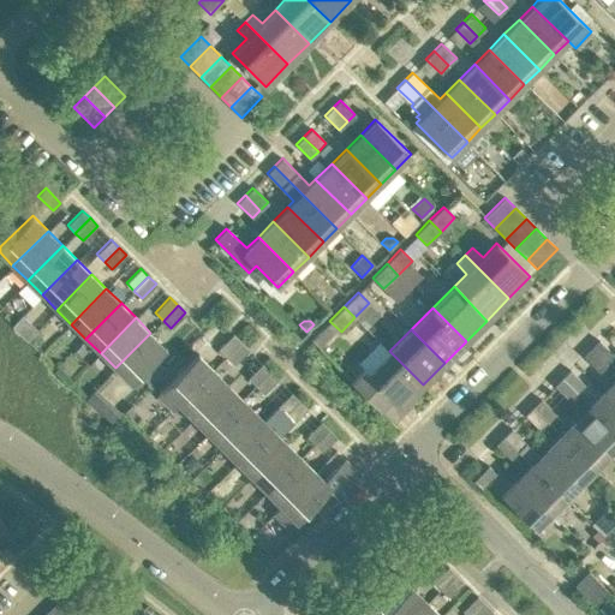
[(150,333),(115,368),(136,388),(144,381),(148,384),(163,368),(155,359),(166,348),(150,333)]
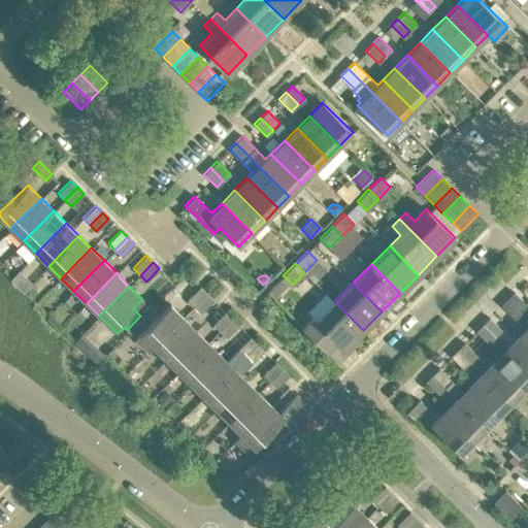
[(187,299),(194,305),(206,293),(199,287),(187,299)]
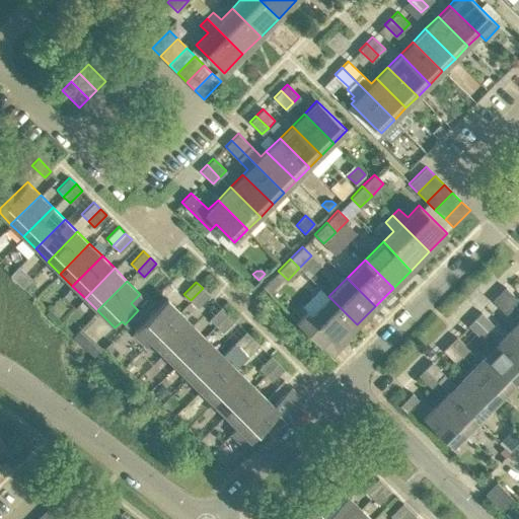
[(266,284),(263,287),(269,293),(273,290),(266,284)]
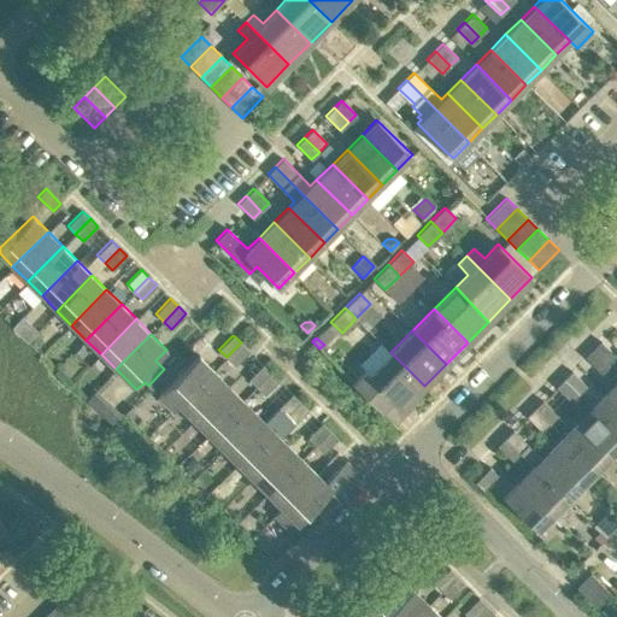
[(600,341),(593,348),(607,363),(615,356),(600,341)]
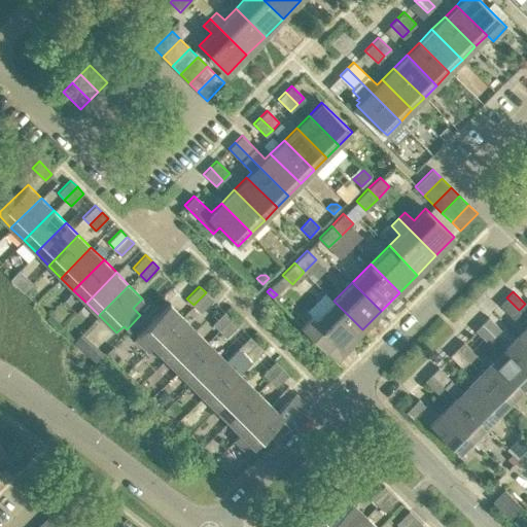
[(206,292),(194,305),(200,312),(213,300),(206,292)]
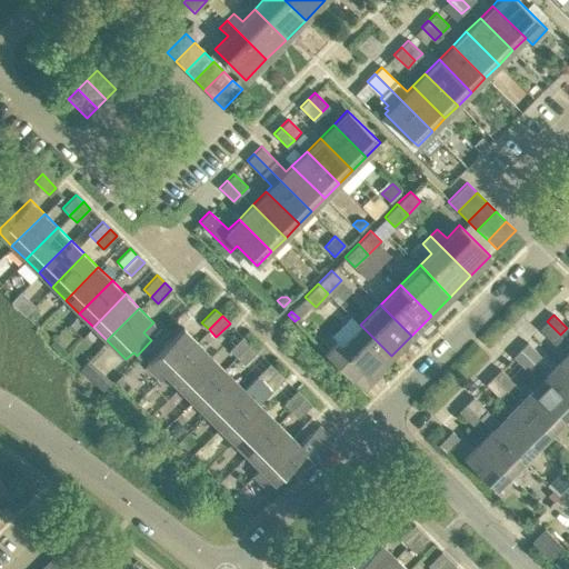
[(560,335),(547,321),(539,329),(552,342),(560,335)]
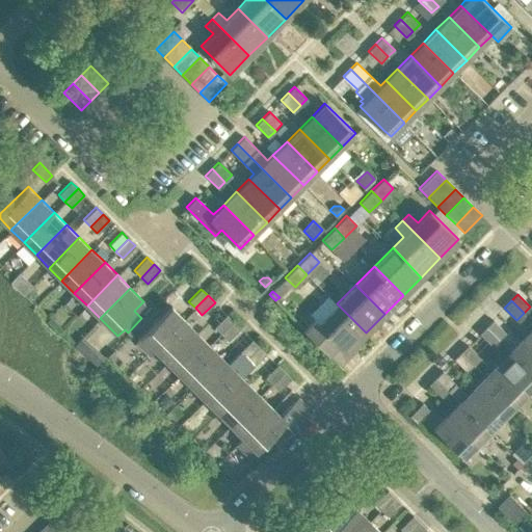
[(366,333),(337,303),(319,322),(314,317),(303,328),(330,356),(341,346),(346,352),(366,333)]
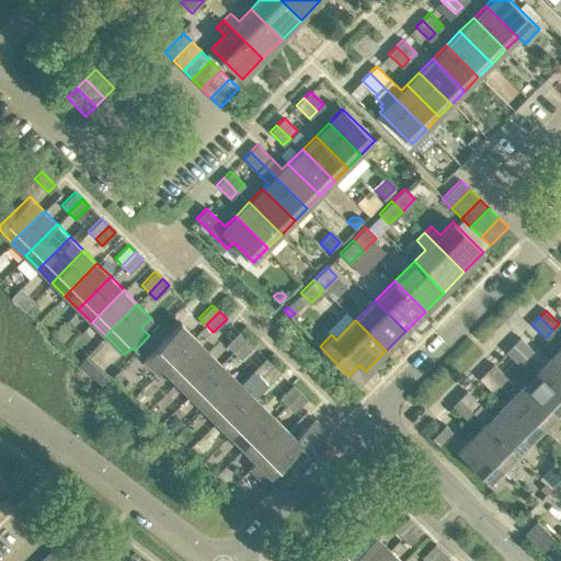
[(157,375),(162,368),(195,336),(181,322),(142,361),(157,375)]
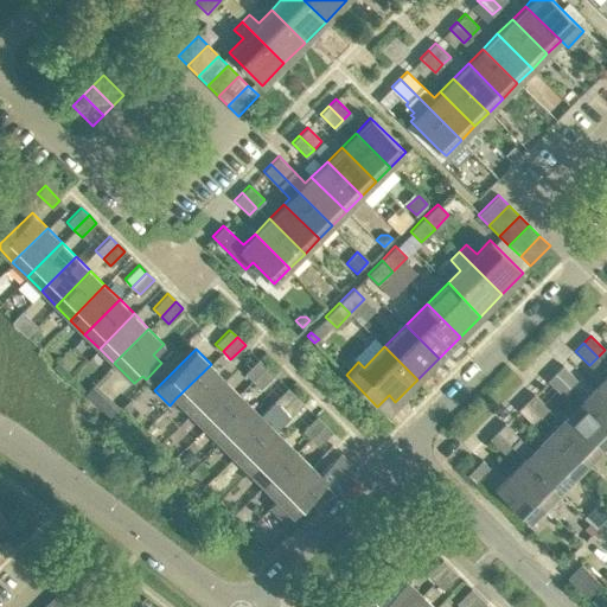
[(244,372),(251,379),(266,365),(259,358),(244,372)]
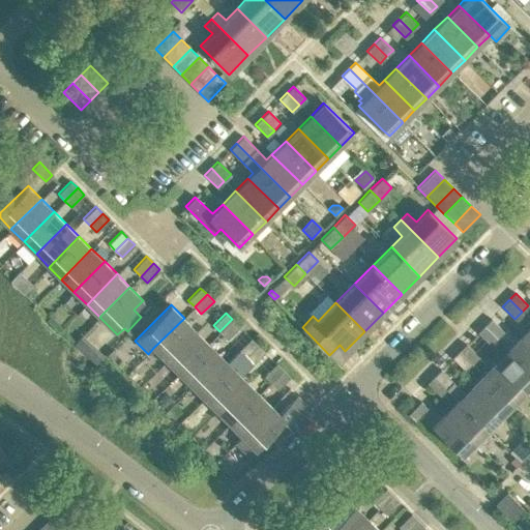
[(153,348),(166,360),(197,330),(184,318),(153,348)]
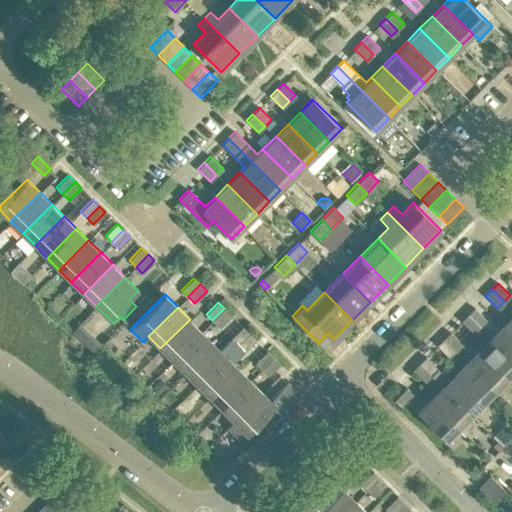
[(474,307),(467,314),(480,326),(486,319),(474,307)]
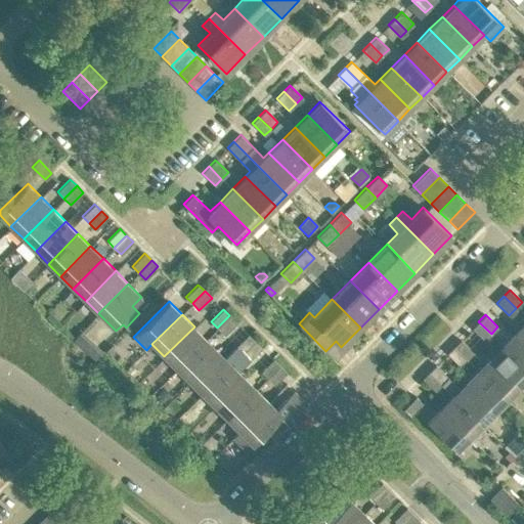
[(229,315),(217,328),(224,335),(236,322),(229,315)]
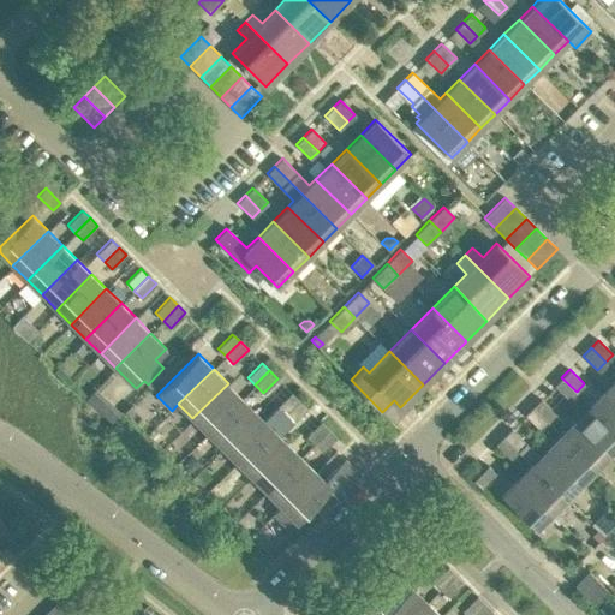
[(577,392),(561,377),(554,384),(568,399),(577,392)]
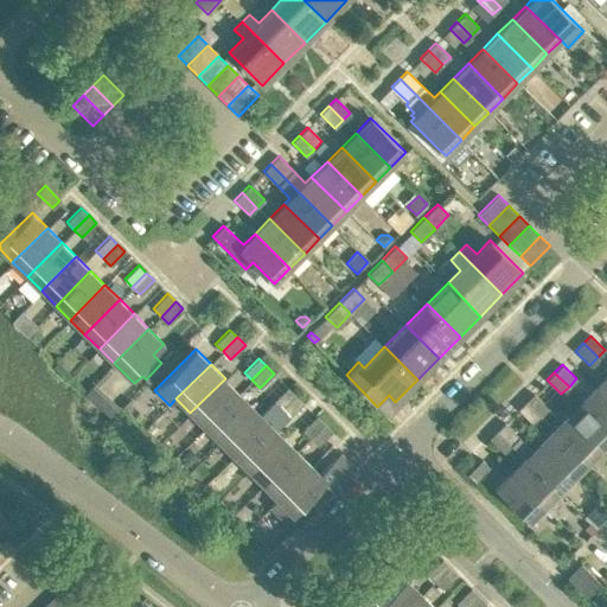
[(606,395),(606,372),(595,384),(606,395)]
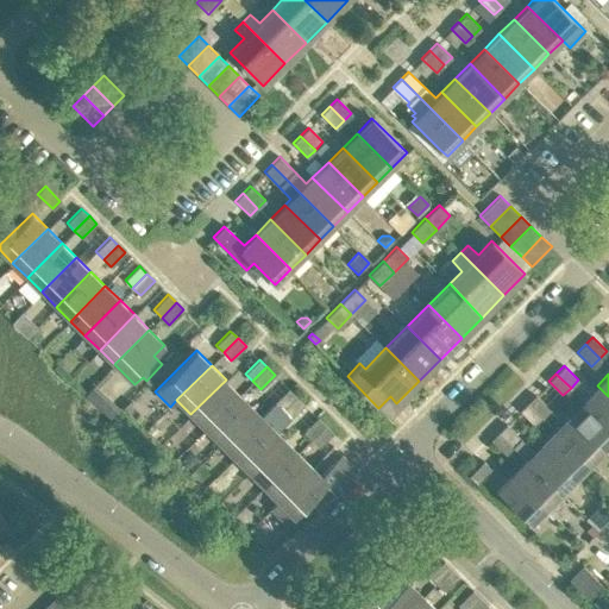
[(190,414),(206,428),(240,394),(226,380),(190,414)]
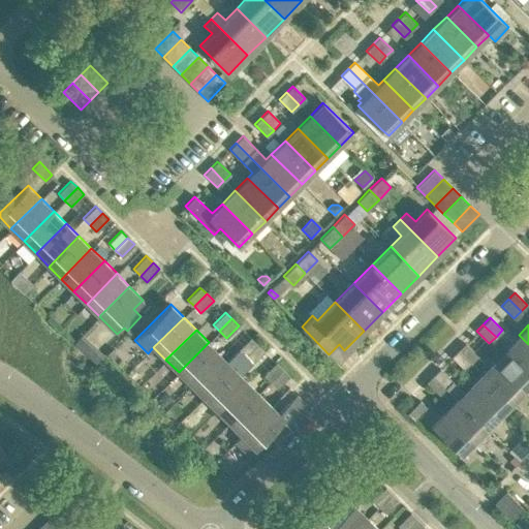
[(528,370),(528,344),(519,335),(506,347),(528,370)]
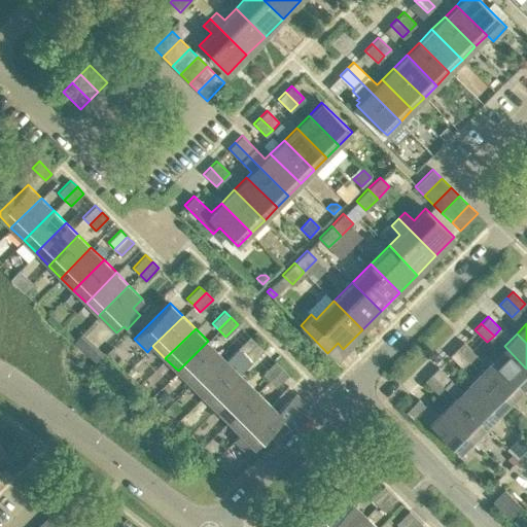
[(237,348),(244,355),(256,343),(249,336),(237,348)]
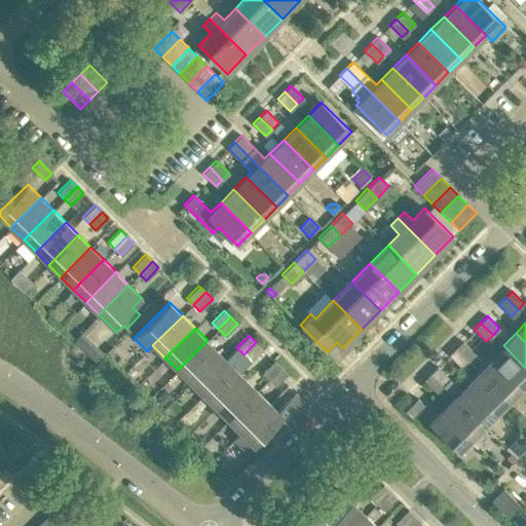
[(178,370),(190,383),(220,352),(208,340),(178,370)]
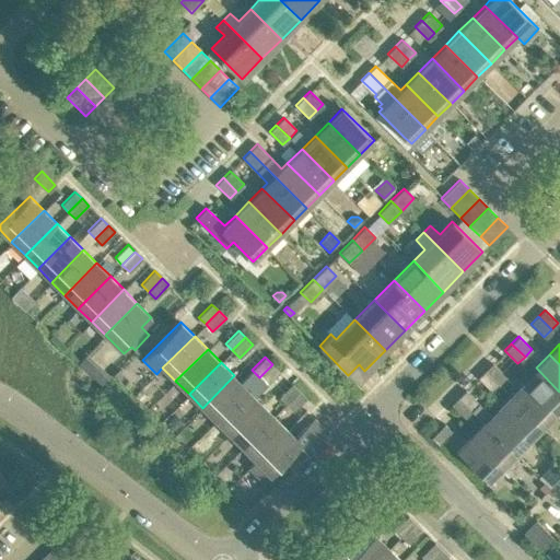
[(492,363),(485,370),(498,383),(505,376),(492,363)]
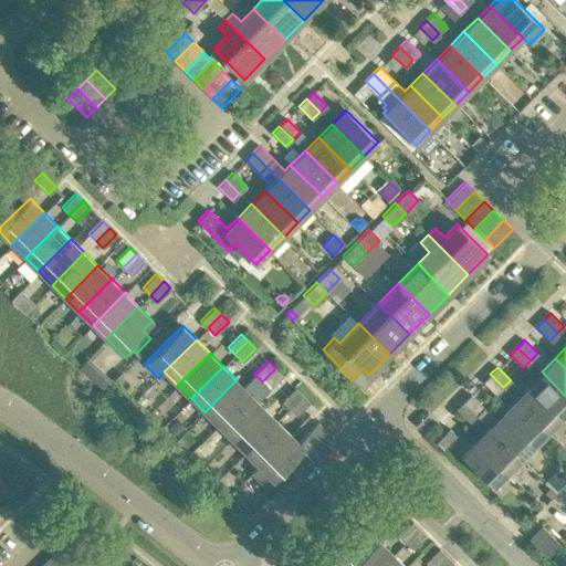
[(275,368),(262,381),(269,388),(282,375),(275,368)]
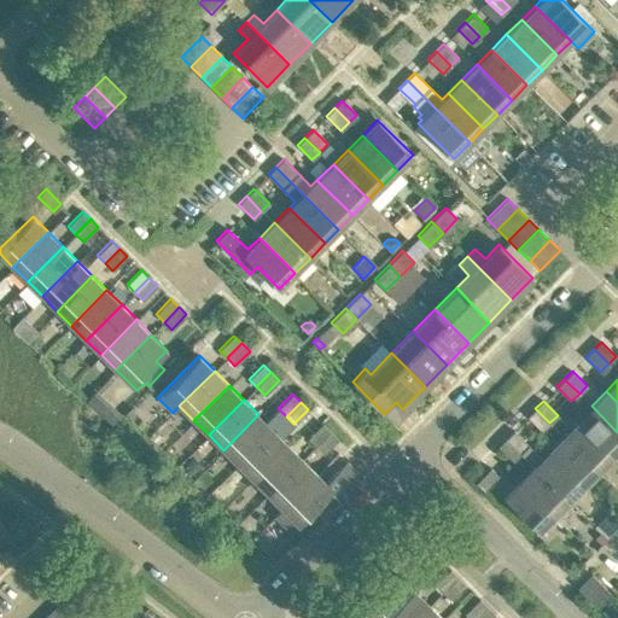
[(577,421),(612,456),(617,450),(617,432),(592,406),(577,421)]
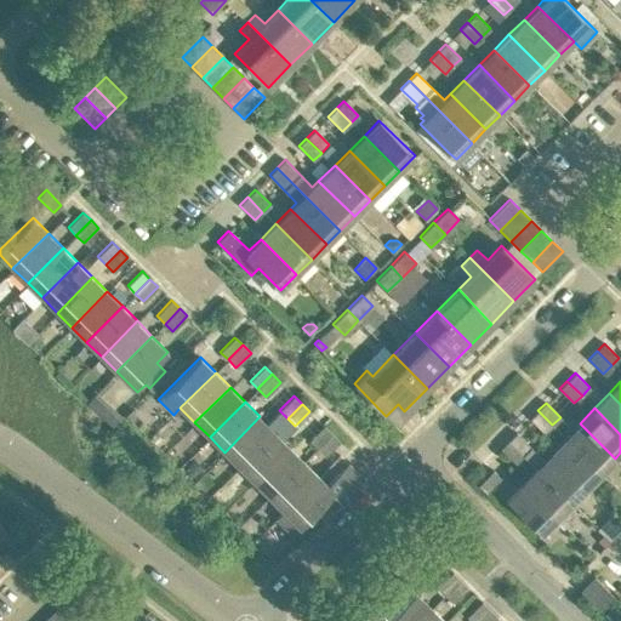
[(224,453),(239,467),(288,419),(279,410),(267,423),(260,416),(224,453)]
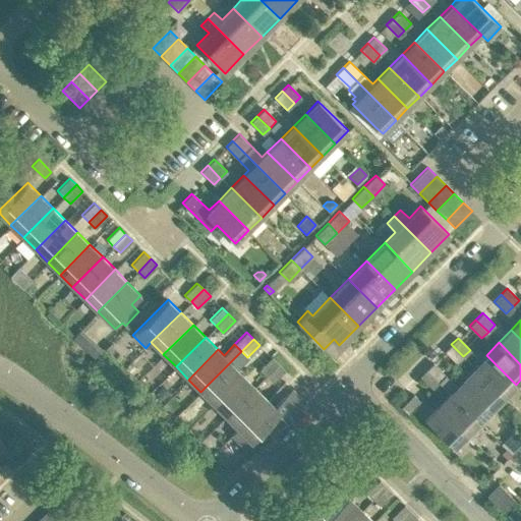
[(463,356),(451,344),(445,351),(457,363),(463,356)]
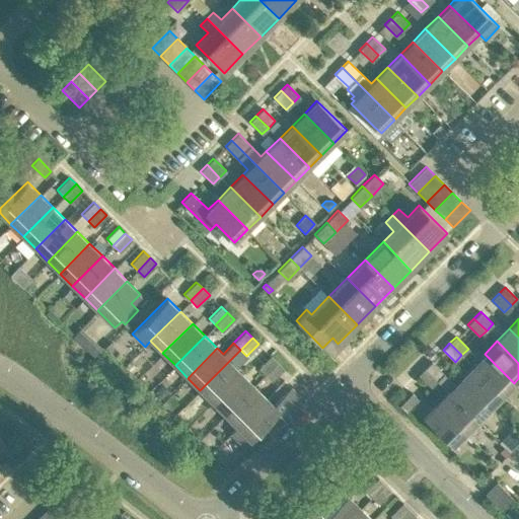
[(200,390),(212,402),(242,372),(236,367),(246,356),(240,350),(200,390)]
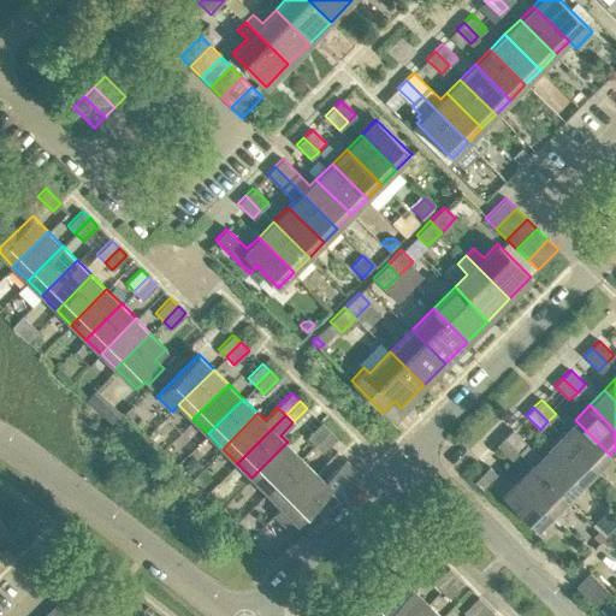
[(561,434),(596,469),(610,455),(575,420),(561,434)]
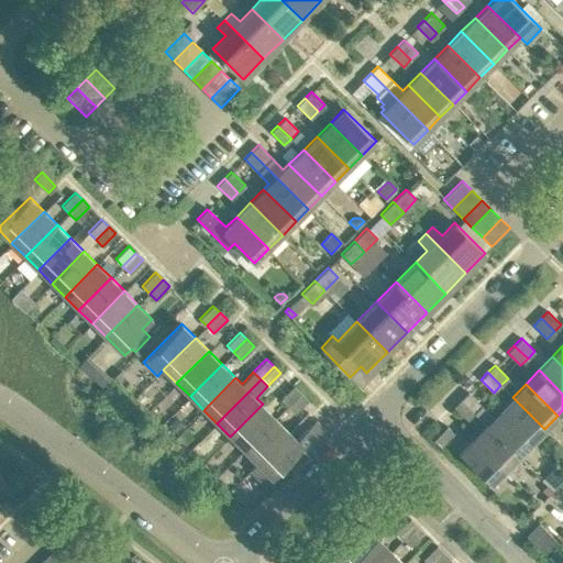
[(280,399),(287,406),(300,393),(294,385),(280,399)]
